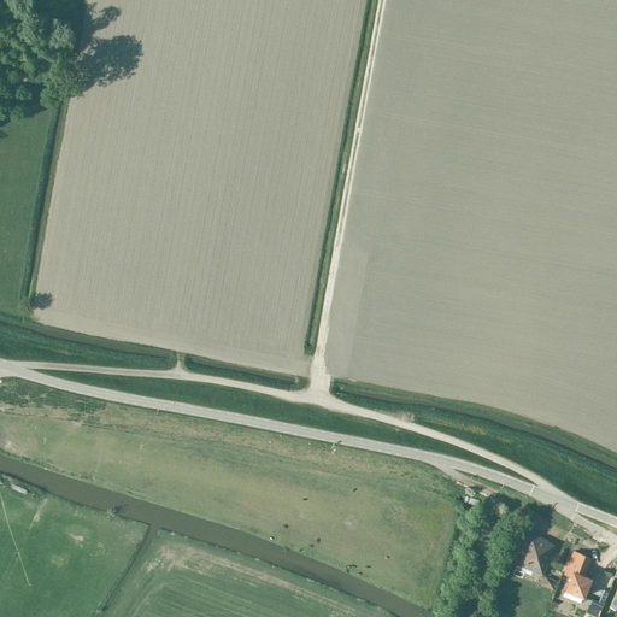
[(472,513),(469,526),(476,528),(480,516),(472,513)]
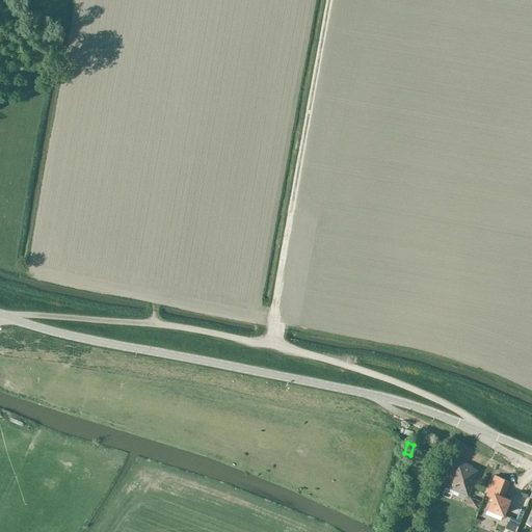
[(454,459),(444,485),(469,496),(478,471),(471,469),(472,466),(454,459)]
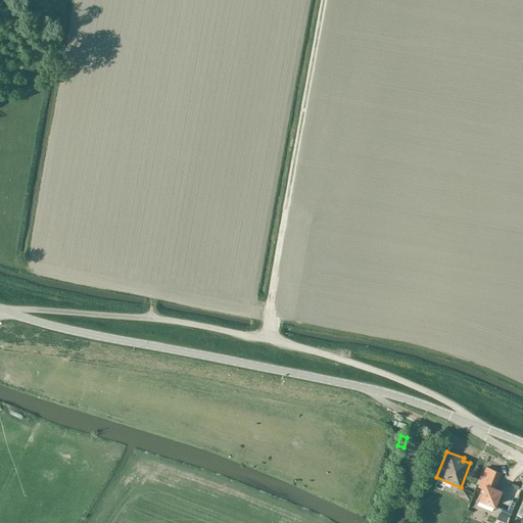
[(429,475),(436,457),(428,454),(421,472),(429,475)]
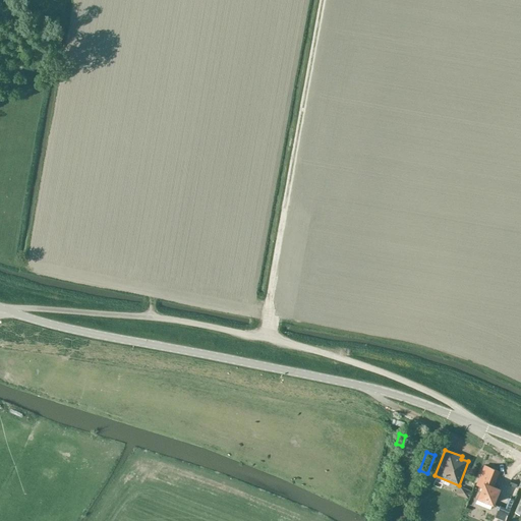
[(477,498),(475,503),(489,510),(493,504),(499,488),(493,486),(499,471),(484,465),(476,485),(481,487),(477,498)]
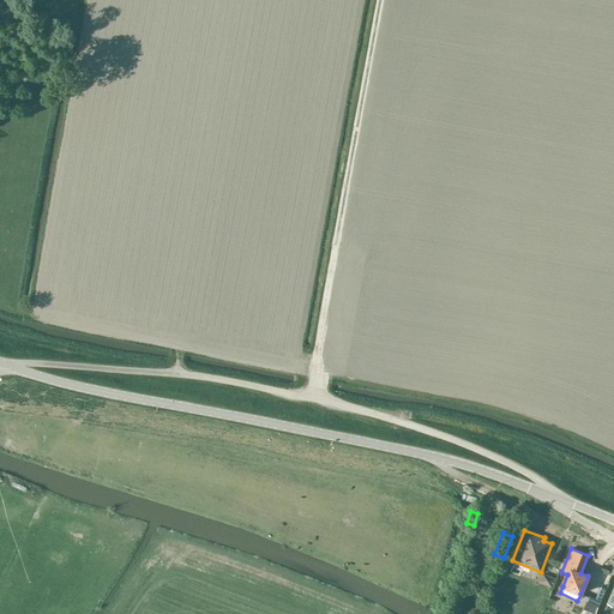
[(599,607),(607,589),(601,587),(595,600),(588,597),(585,602),(599,607)]
